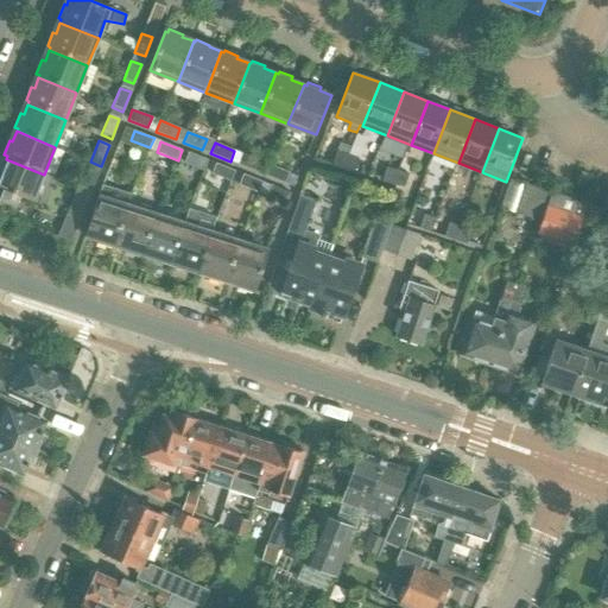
[(346,170),(352,156),(336,151),(333,165),(346,170)]
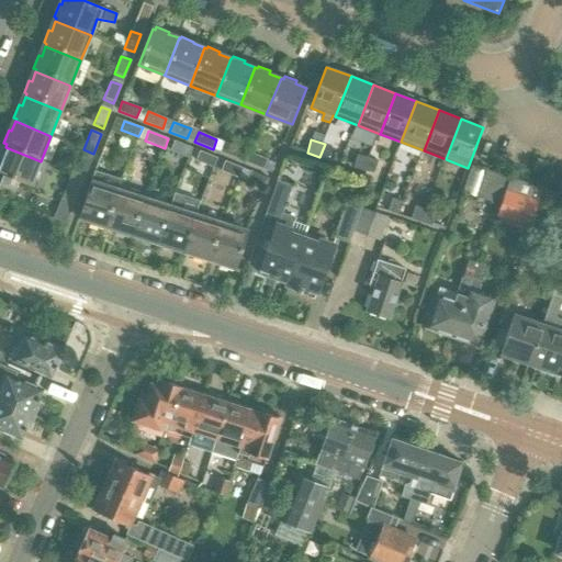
[(169,150),(188,158),(192,148),(173,141),(169,150)]
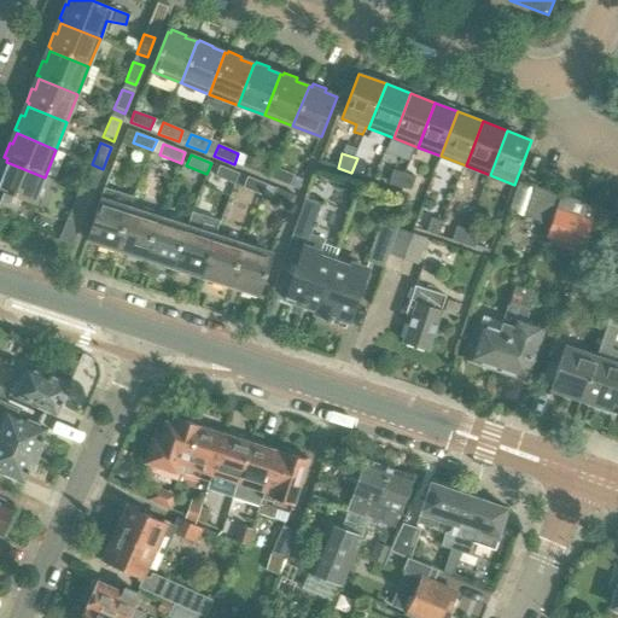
[(266,164),(246,156),(242,167),(261,175),(266,164)]
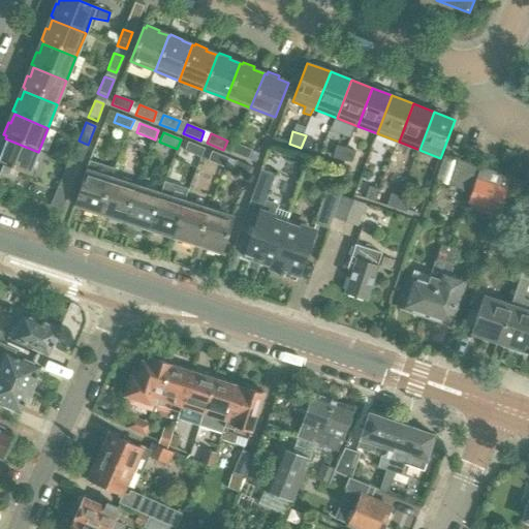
[(306,135),(301,148),(308,150),(312,137),(306,135)]
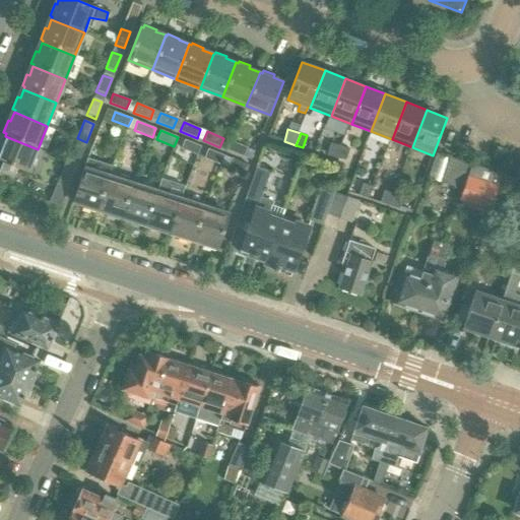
[(0,161),(27,174),(38,149),(5,136),(1,145),(0,144),(0,161)]
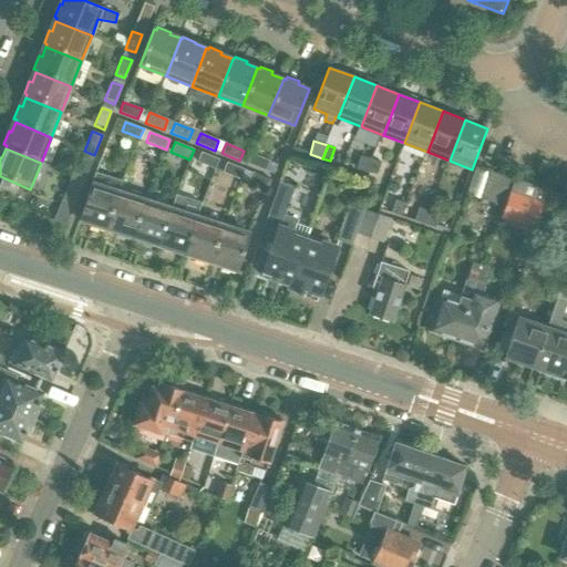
[(197,162),(215,169),(219,160),(200,152),(197,162)]
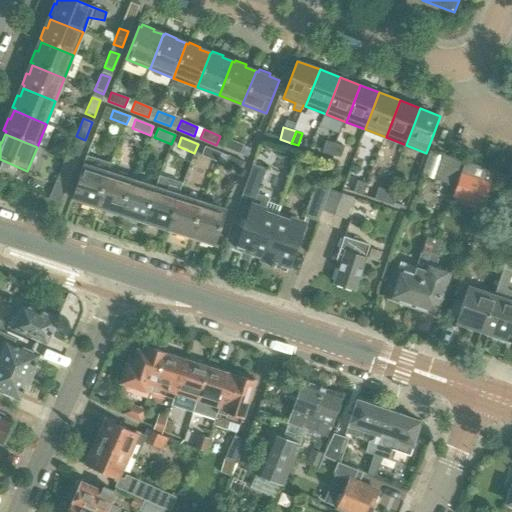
[(243,144),(226,138),(223,146),(239,153),(243,144)]
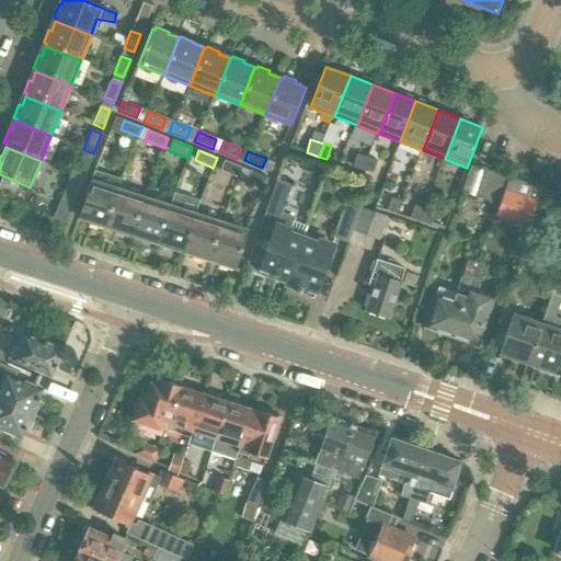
[(365,172),(369,158),(356,155),(352,169),(365,172)]
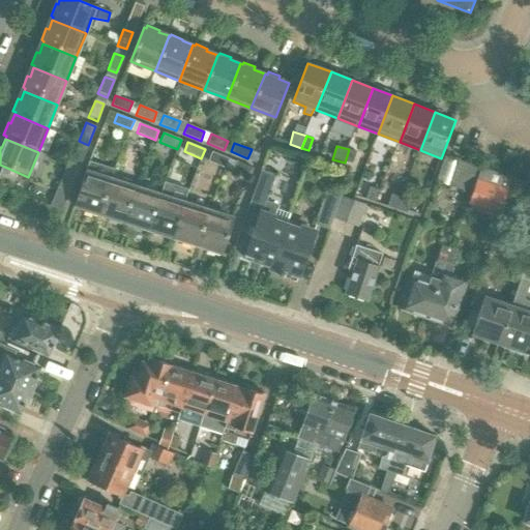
[(76,148),(69,165),(79,169),(85,152),(76,148)]
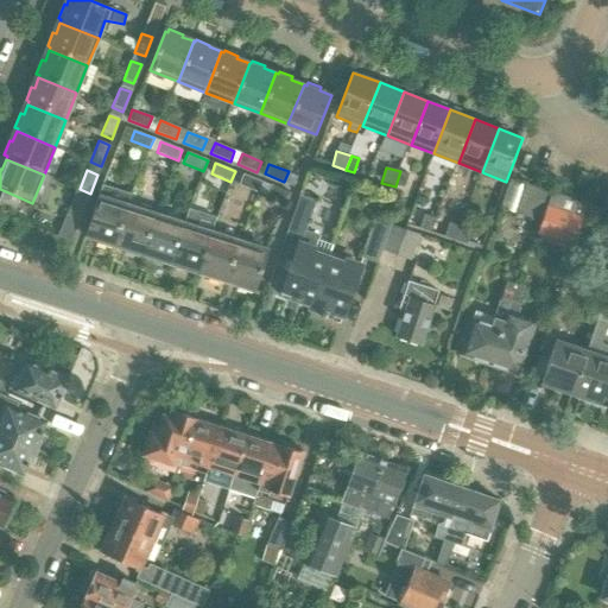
[(400,171),(396,187),(404,189),(409,173),(400,171)]
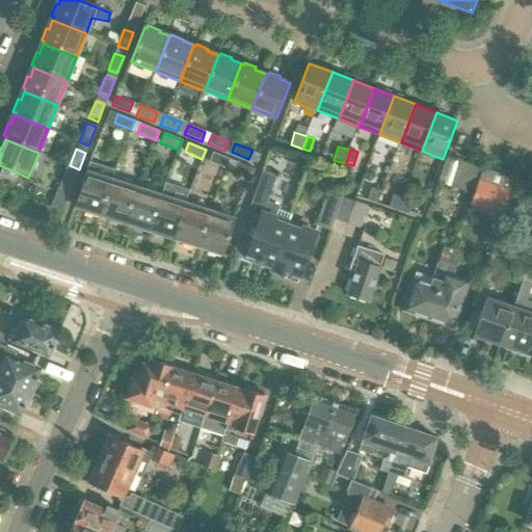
[(209,161),(225,168),(230,159),(212,152),(209,161)]
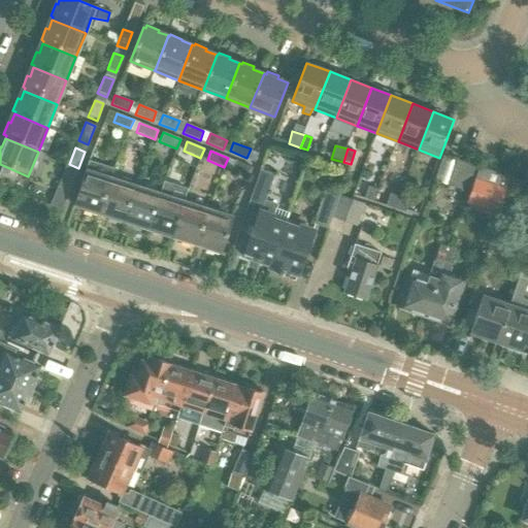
[(449,186),(469,193),(479,167),(457,159),(449,186)]
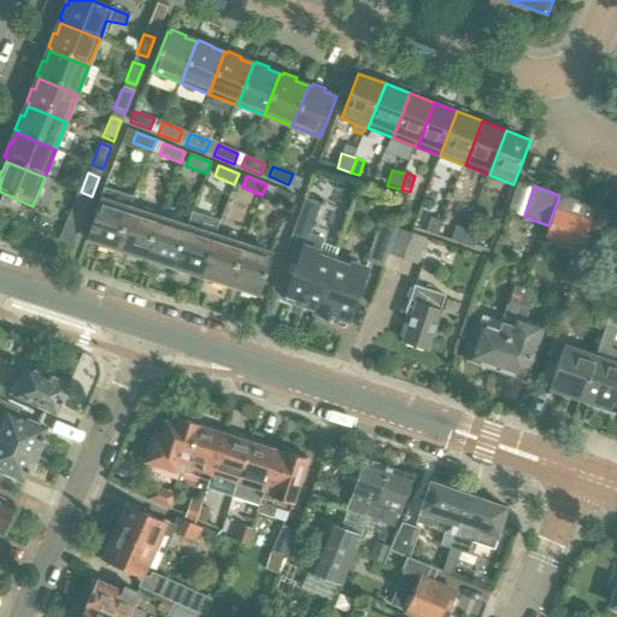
[(275,187),(270,198),(289,205),(294,195),(275,187)]
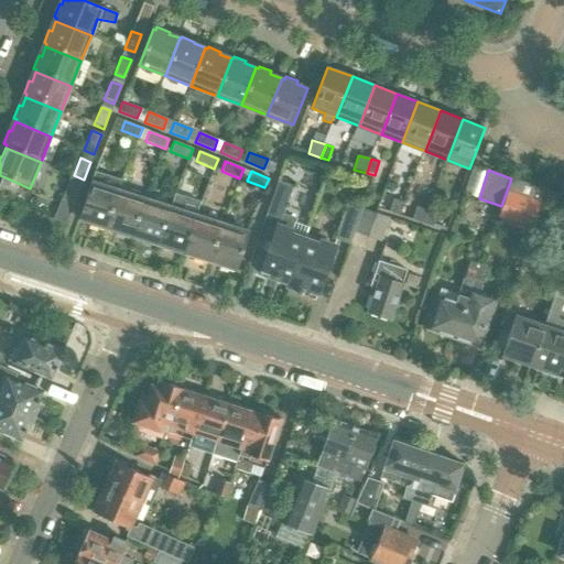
[(79,220),(90,224),(89,226),(104,230),(104,228),(106,229),(119,192),(118,191),(121,181),(96,172),(91,183),(79,220)]
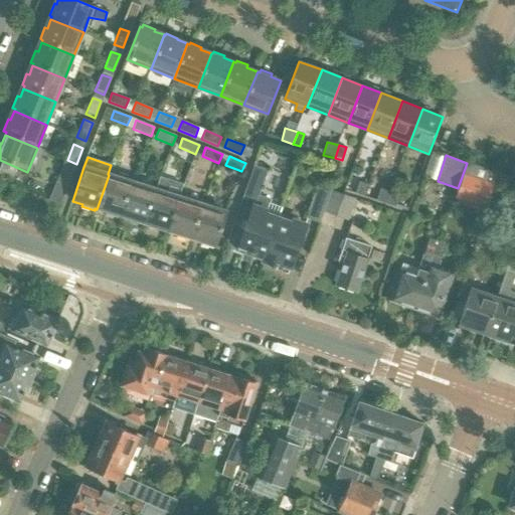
[(467,163),(458,188),(455,197),(484,207),(487,200),(489,201),(498,173),(468,162),(467,163)]
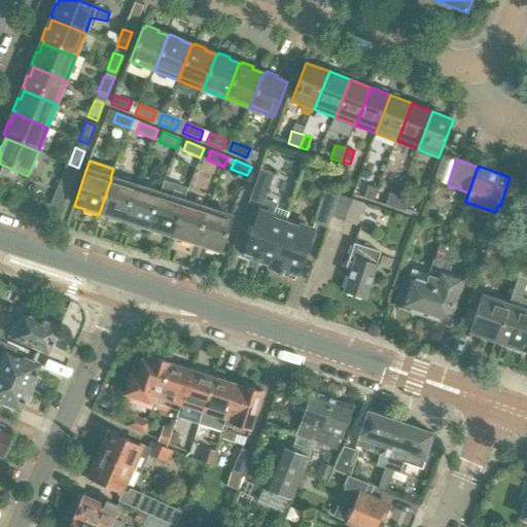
[(245,251),(243,257),(255,261),(256,258),(270,264),(268,267),(270,268),(287,221),(273,216),(277,205),(266,200),(275,174),(261,169),(249,202),(260,206),(244,251),(245,251)]
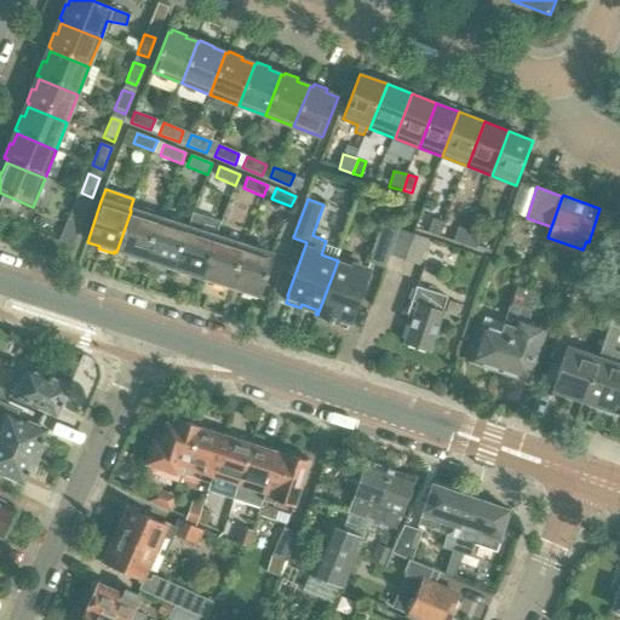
[(78,202),(69,222),(80,225),(89,206),(78,202)]
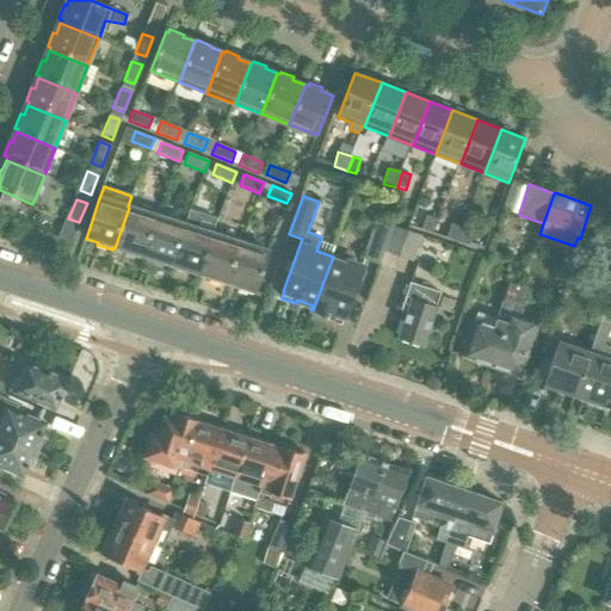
[(593,244),(605,211),(591,205),(580,239),(593,244)]
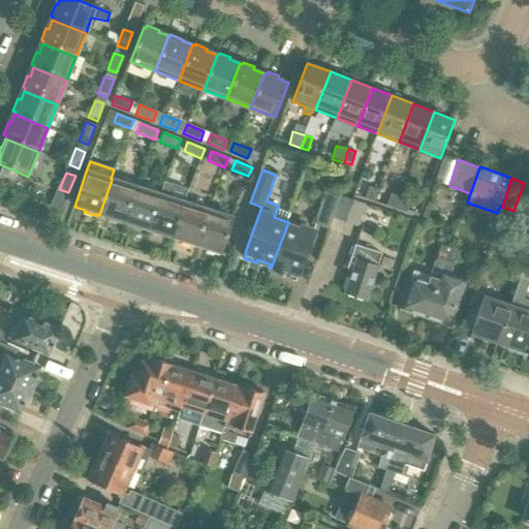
[(99,215),(109,218),(109,220),(121,224),(122,221),(125,222),(136,187),(112,180),(99,215)]
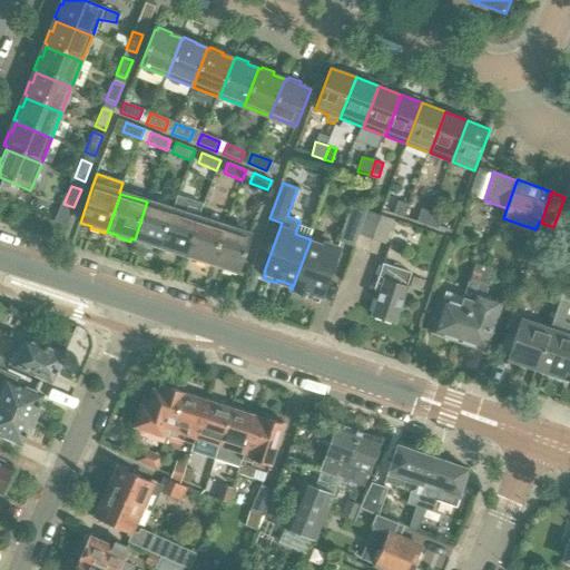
[(403,217),(408,205),(397,200),(393,214),(403,217)]
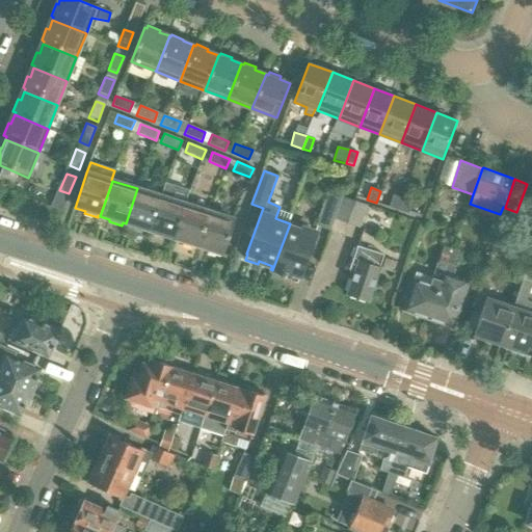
[(126,223),(134,227),(133,229),(147,233),(148,231),(150,232),(160,196),(137,188),(126,223)]
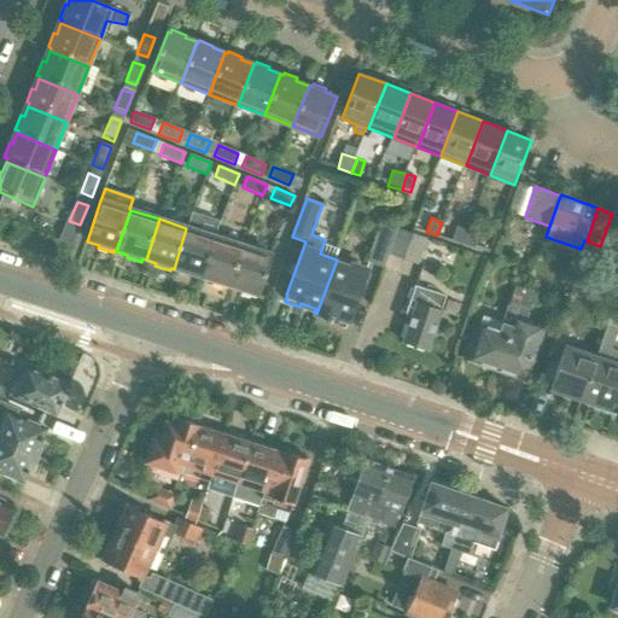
[(174,269),(185,273),(184,275),(198,280),(199,277),(203,278),(216,237),(215,237),(217,226),(202,222),(199,223),(197,226),(196,231),(186,228),(174,269)]
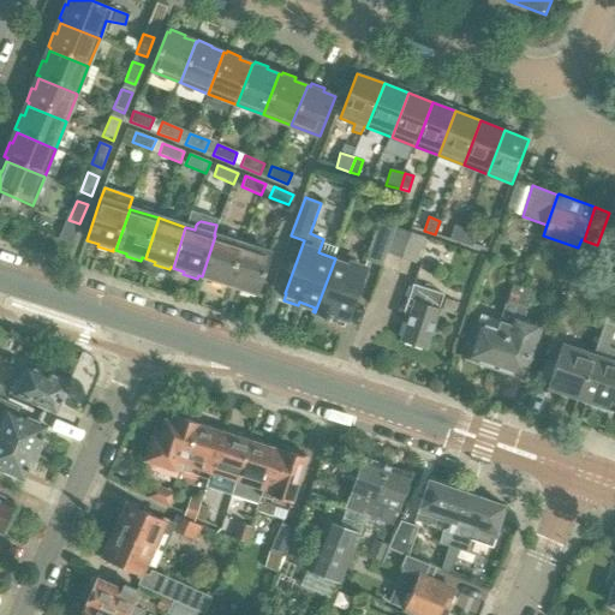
[(395,228),(381,224),(366,262),(382,267),(387,254),(395,228)]
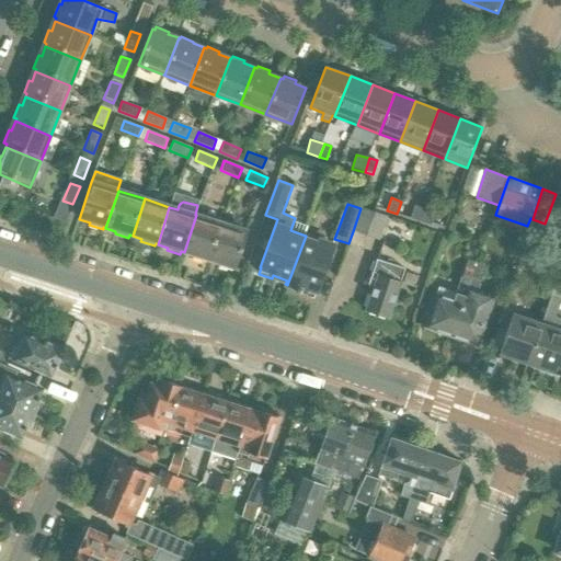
[(421,221),(425,208),(415,205),(410,218),(421,221)]
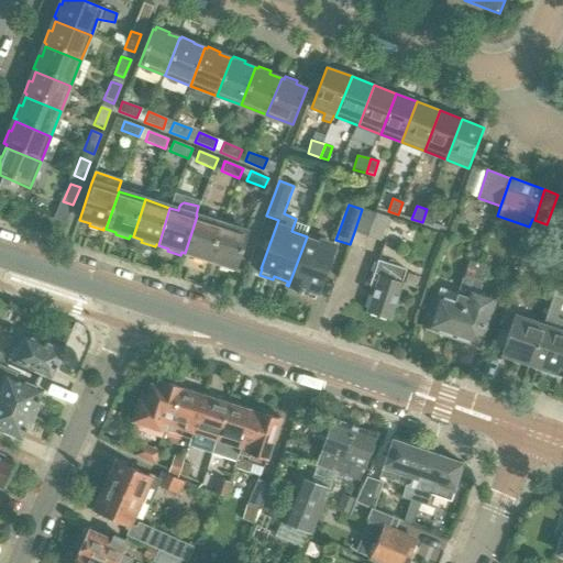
[(388,219),(362,209),(354,232),(379,242),(388,219)]
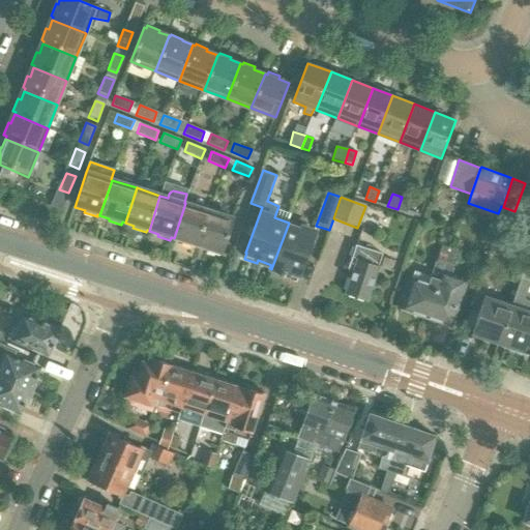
[(411,200),(402,197),(398,209),(419,217),(421,212),(409,207),(411,200)]
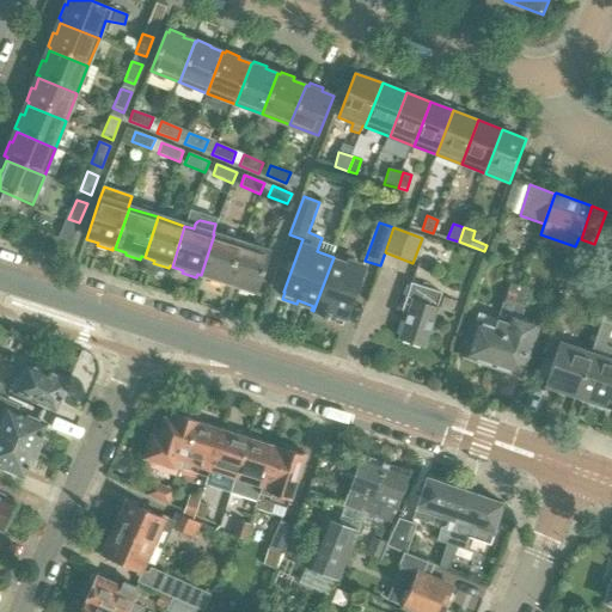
[(201,275),(212,279),(210,282),(225,286),(226,283),(228,285),(242,244),(214,234),(201,275)]
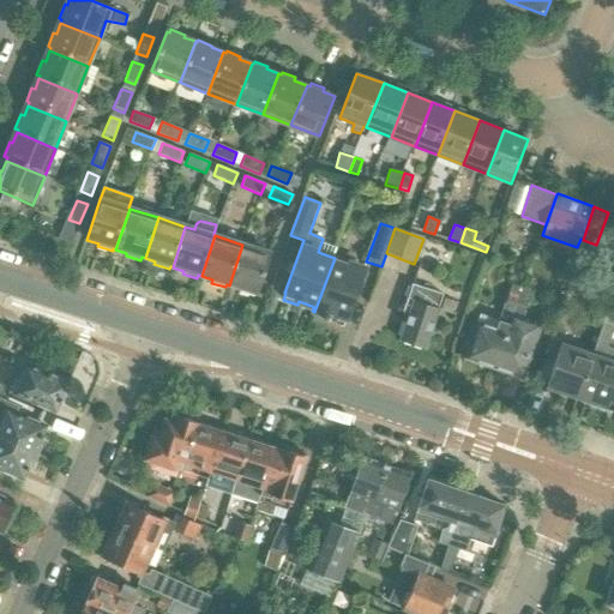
[(229,286),(240,288),(240,292),(256,296),(256,294),(258,294),(270,253),(242,245),(229,286)]
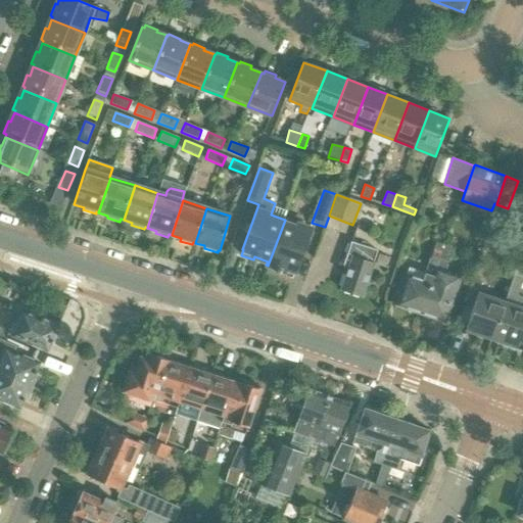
[(285,220),(268,266),(276,269),(275,272),(291,278),(294,271),(295,271),(311,229),(285,220)]
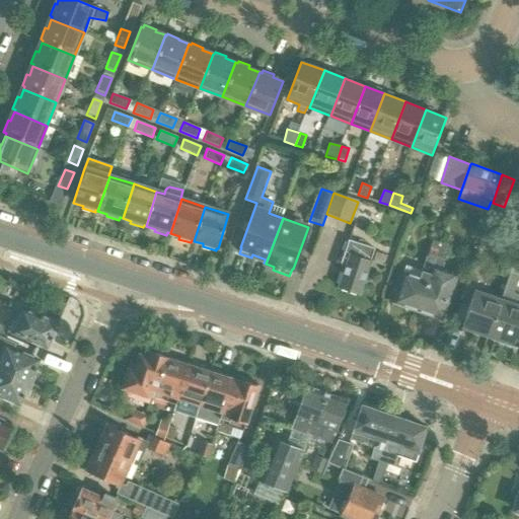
[(340,264),(347,266),(340,286),(358,293),(375,248),(349,238),(340,264)]
